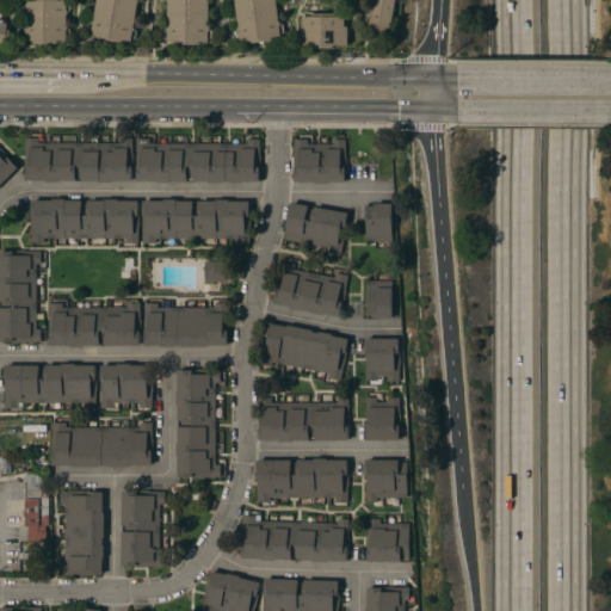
[(26,30),(25,30),(25,11),(26,11),(26,0),(67,0),(67,2),(71,2),(71,11),(68,11),(68,14),(67,14),(67,26),(68,26),(68,30),(71,30),(71,37),(67,37),(67,41),(57,41),(57,44),(35,44),(35,41),(26,41),(26,30)]
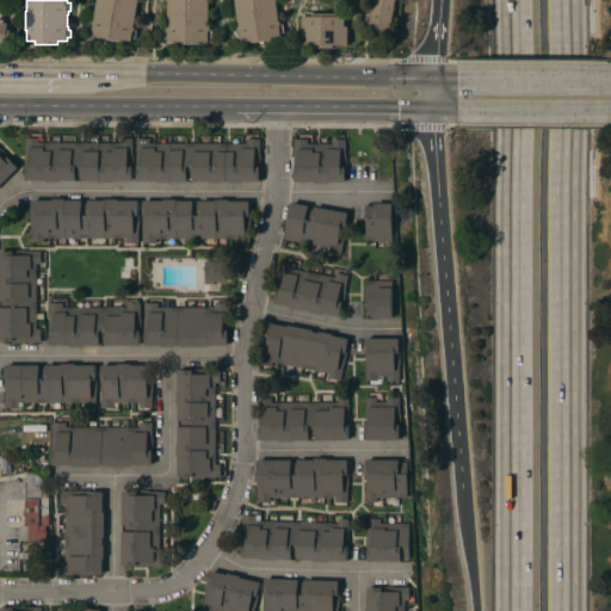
[(97,0),(137,0),(134,26),(135,28),(135,30),(137,30),(135,37),(133,37),(131,42),(123,39),(122,43),(100,38),(100,36),(92,35),(92,31),(88,31),(90,20),(93,22),(97,0)]
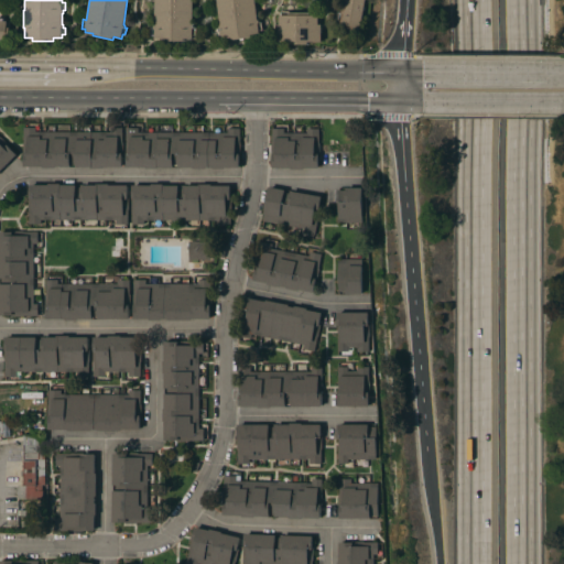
[(155,0),(193,0),(193,24),(194,24),(194,28),(196,28),(196,34),(193,34),(193,39),(184,39),(184,41),(164,41),(164,38),(155,38),(155,28),(154,28),(154,24),(155,24),(155,0)]
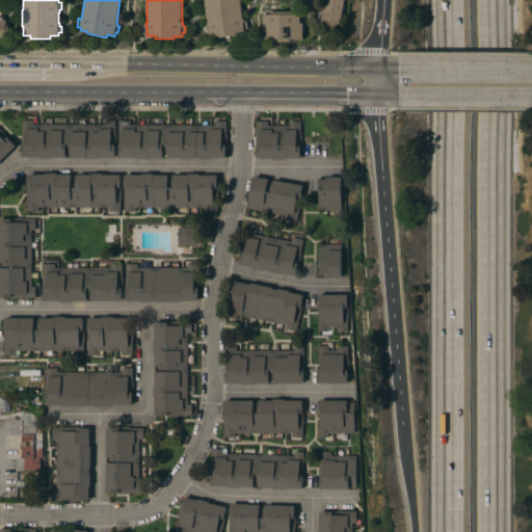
[(204,0),(240,0),(243,19),(244,19),(244,21),(246,21),(247,27),(244,28),(245,31),(237,32),(237,35),(218,37),(218,35),(210,36),(210,33),(206,33),(205,26),(207,25),(207,24),(208,23),(204,0)]
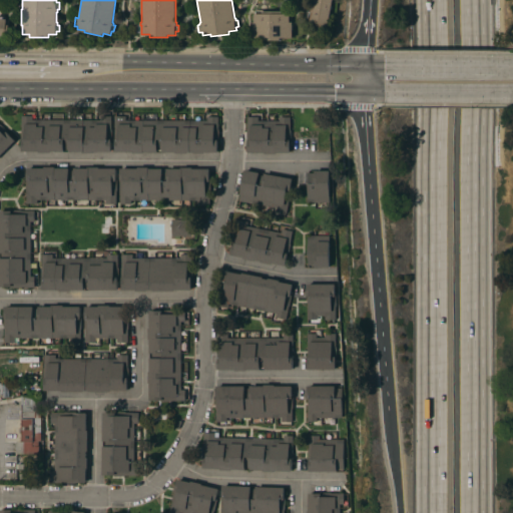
[(333,0),(328,28),(315,26),(316,23),(310,22),(311,19),(308,18),(309,11),(311,11),(311,9),(313,10),(315,0),(333,0)]
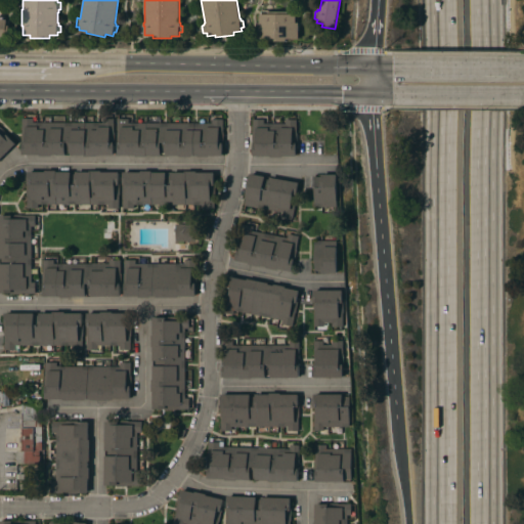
[(257,23),(260,23),(260,14),(261,14),(261,11),(296,11),(296,23),(299,23),(299,39),(286,39),(286,41),(270,41),(270,39),(257,39),(257,23)]
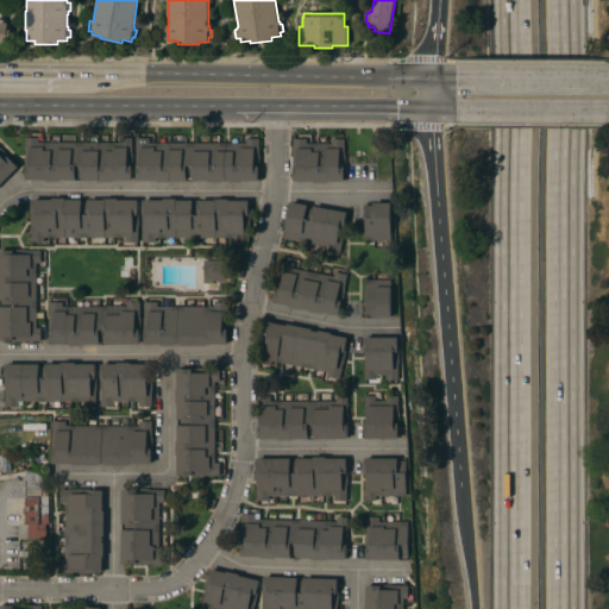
[(0,43),(0,23),(7,23),(7,31),(11,31),(10,44),(0,43)]
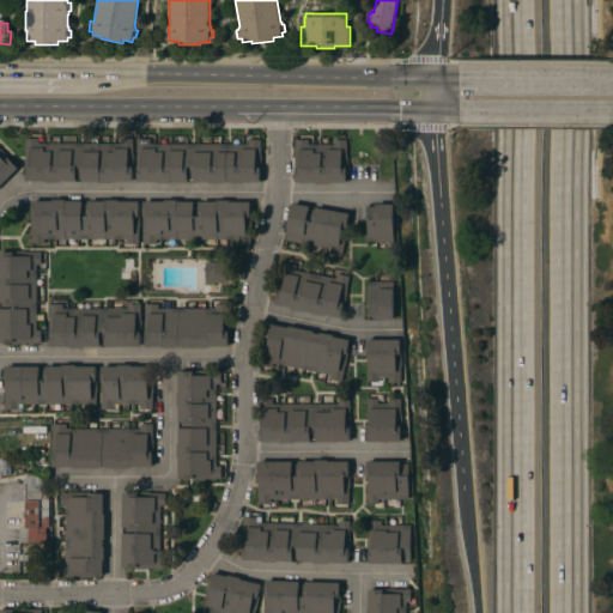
[(120,144),(120,139),(133,139),(133,155),(134,155),(134,169),(132,169),(132,181),(113,181),(113,183),(98,183),(98,181),(60,181),(60,182),(47,182),(47,181),(26,181),(26,139),(40,139),(40,144),(120,144)]
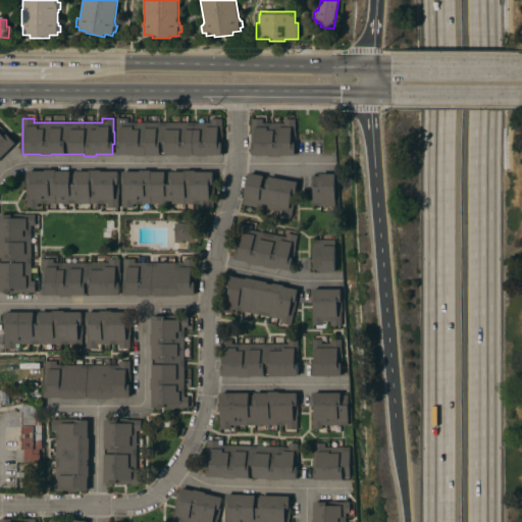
[(222,122),(222,144),(221,144),(221,151),(218,151),(218,155),(207,155),(207,156),(197,156),(197,155),(190,155),(190,156),(179,156),(179,155),(146,154),(146,156),(135,156),(135,155),(116,155),(117,118),(128,118),(128,122),(222,122)]
